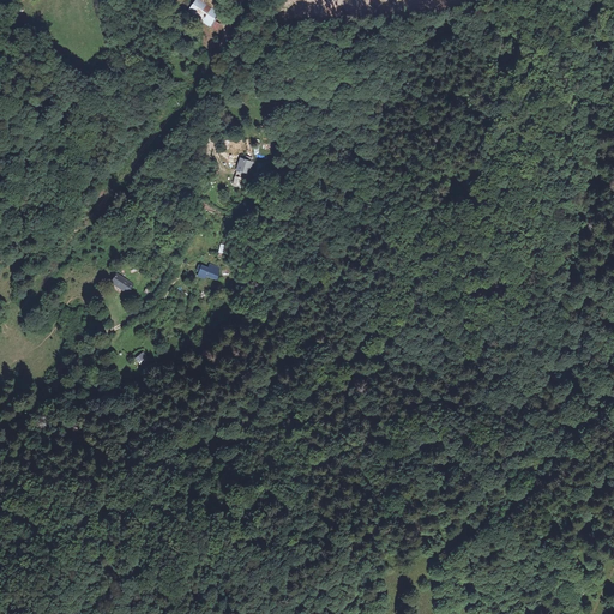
[(194,0),(188,11),(210,25),(218,13),(196,0),(194,0)]
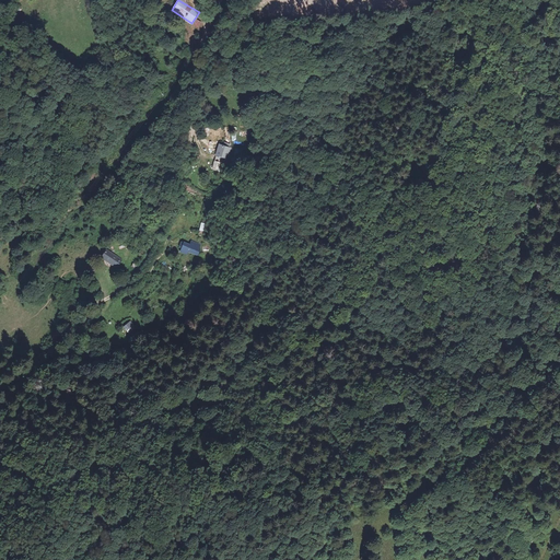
[(218,144),(216,156),(229,160),(231,147),(230,147),(223,146),(218,144)]
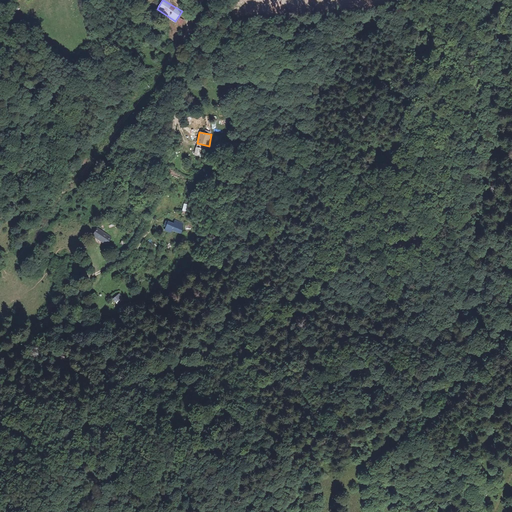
[(196,146),(194,154),(200,156),(202,148),(196,146)]
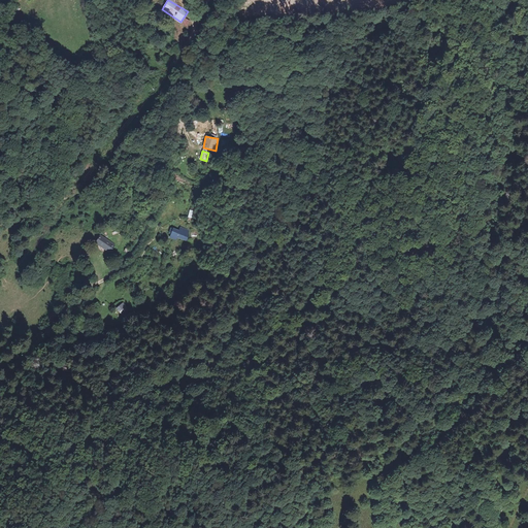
[(185,233),(173,228),(169,238),(176,241),(177,238),(183,240),(183,238),(185,233)]
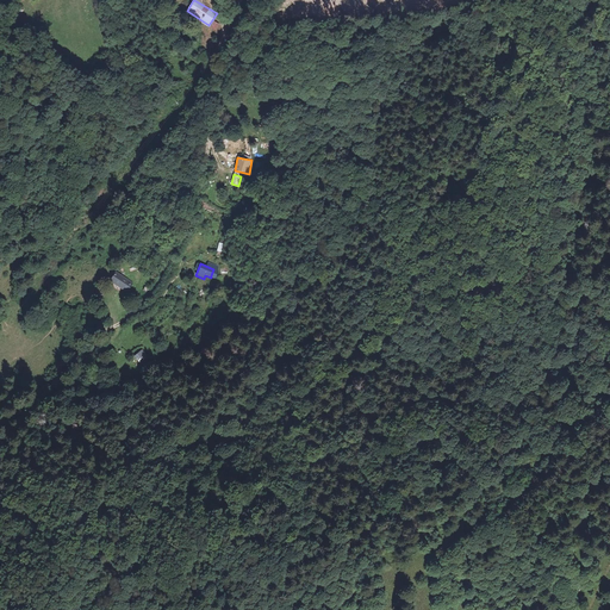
[(131,282),(114,273),(109,281),(125,292),(131,282)]
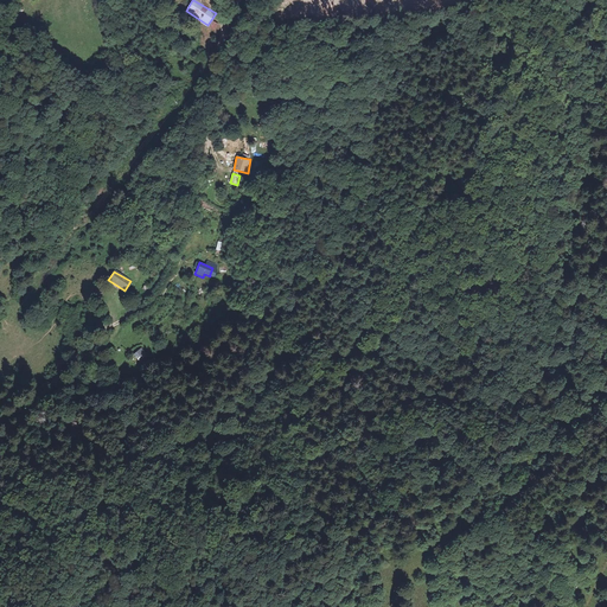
[(132,356),(138,363),(148,353),(141,347),(132,356)]
